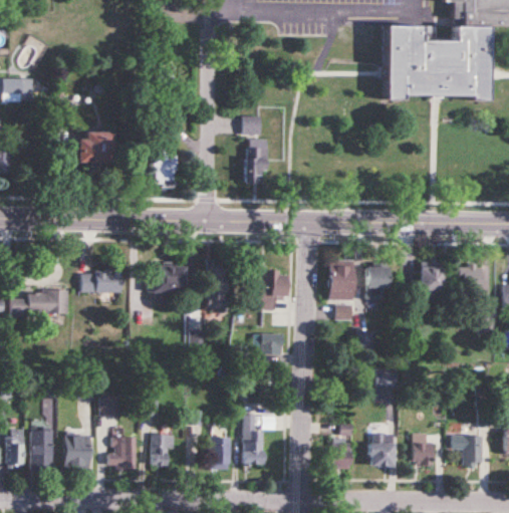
[(389,99),(405,99),(407,94),(470,95),(477,98),(492,98),(492,25),(508,25),(508,0),(448,0),(456,3),(456,20),(458,24),(458,34),(456,39),(425,39),(425,25),(390,25),(389,99)]
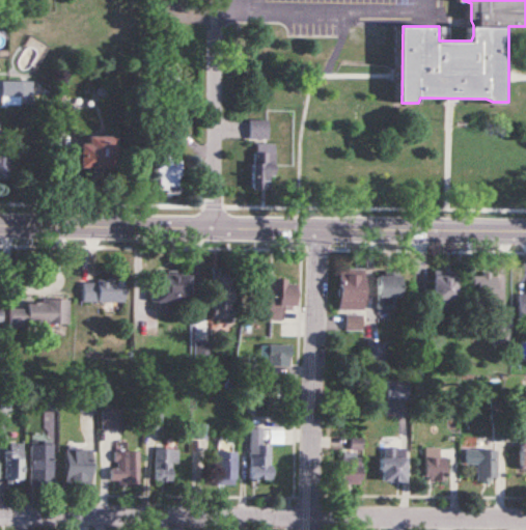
[(37,80),(6,80),(6,105),(37,105),(37,80)]
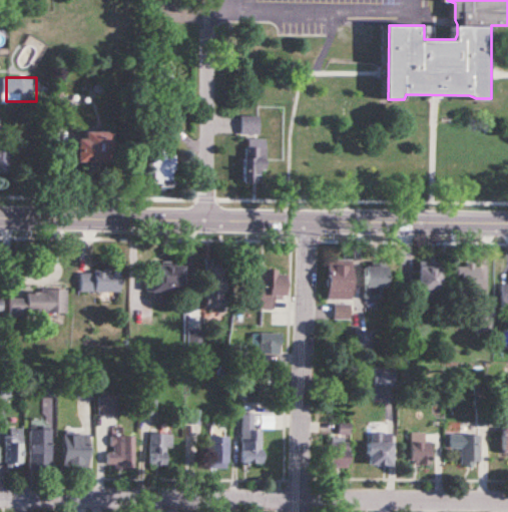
[(263,116),(246,116),(246,132),(263,132),(263,116)]
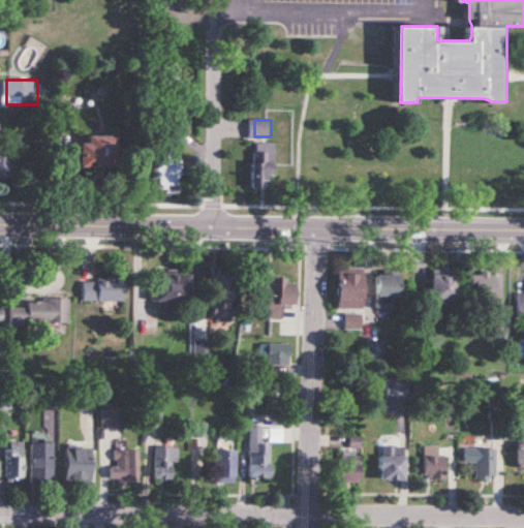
[(119,135),(83,135),(83,167),(119,167),(119,135)]
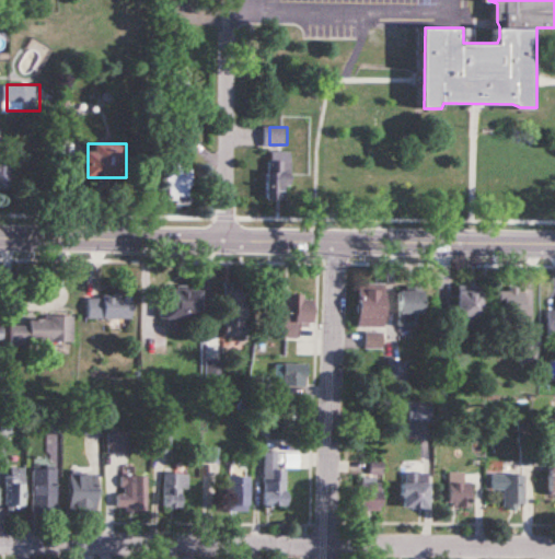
[(272,198),(295,198),(295,151),(272,151),(272,198)]
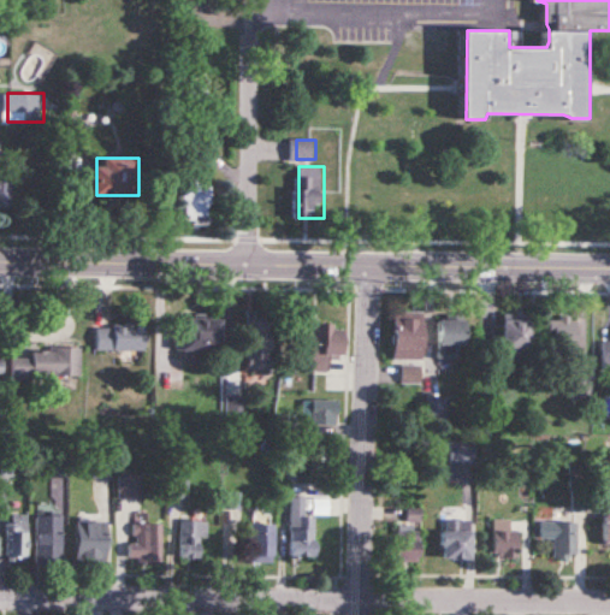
[(215,175),(188,175),(188,223),(215,223),(215,175)]
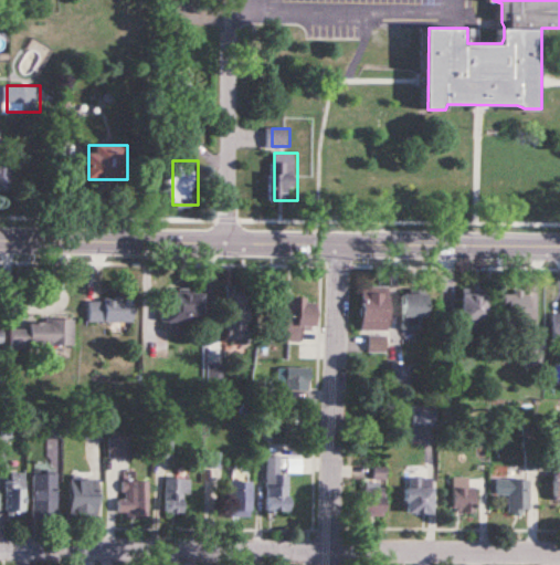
[(0,188),(13,189),(13,164),(0,163),(0,188)]
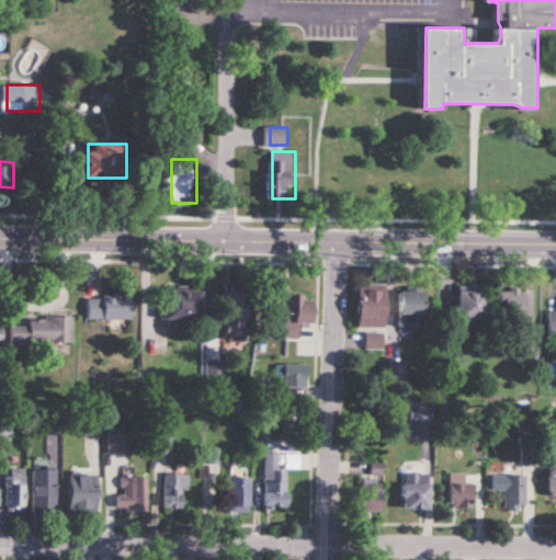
[(387,286),(386,329),(356,328),(358,285),(387,286)]
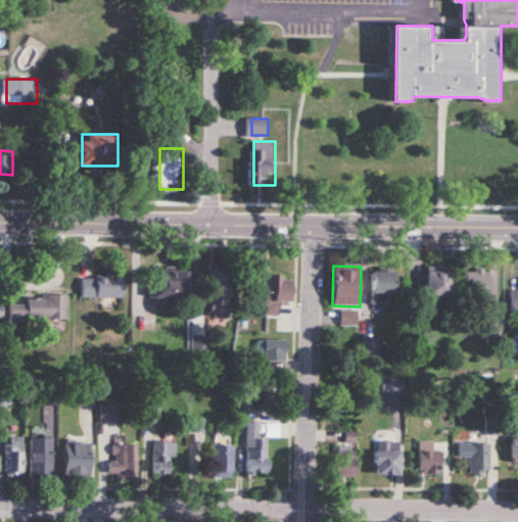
[(452,267),(451,299),(424,298),(424,266),(452,267)]
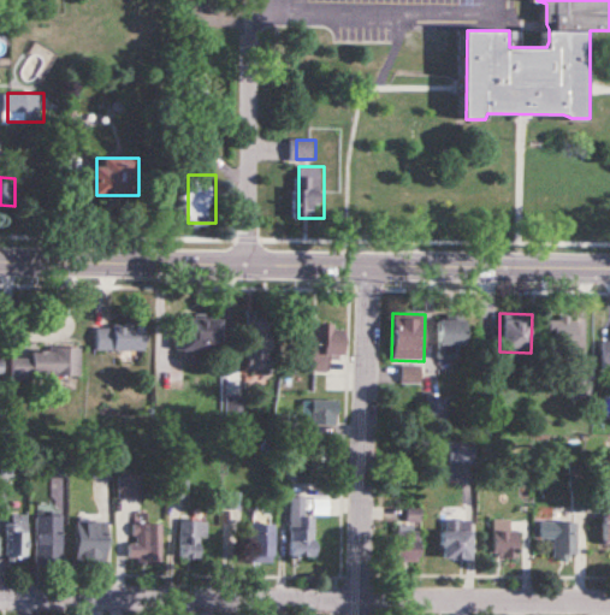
[(246,315),(271,315),(271,366),(246,366),(246,315)]
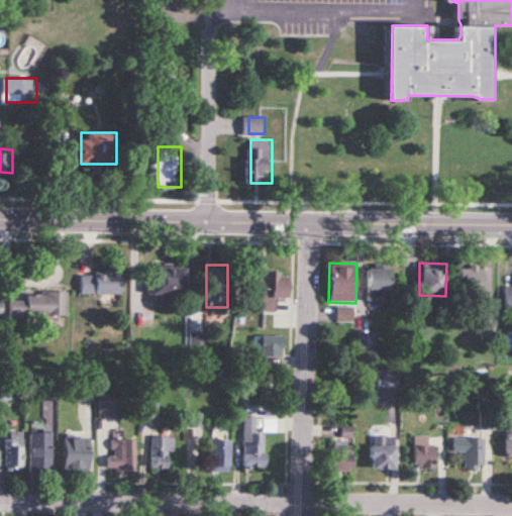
[(145,267),(182,268),(182,295),(145,295),(145,267)]
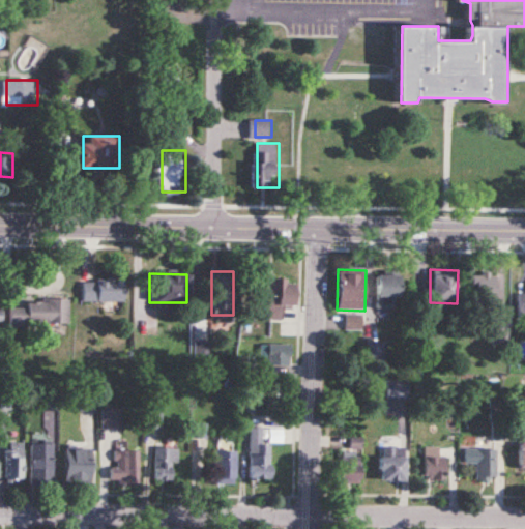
[(402,273),(402,297),(376,297),(376,273),(402,273)]
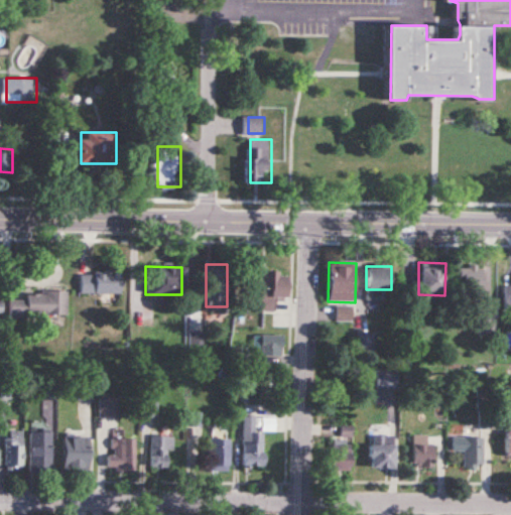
[(485,267),(485,295),(458,294),(459,267),(485,267)]
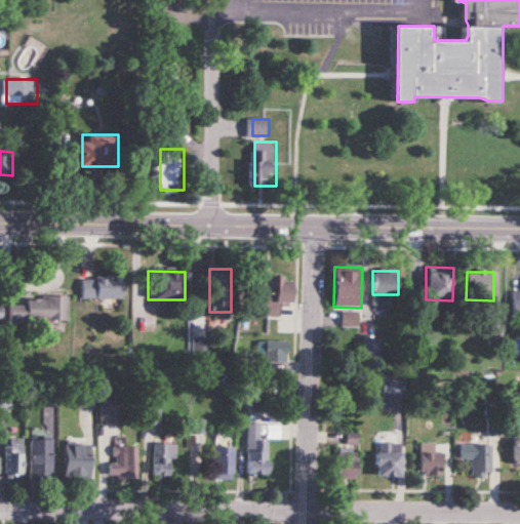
[(80,276),(128,276),(128,298),(80,298),(80,276)]
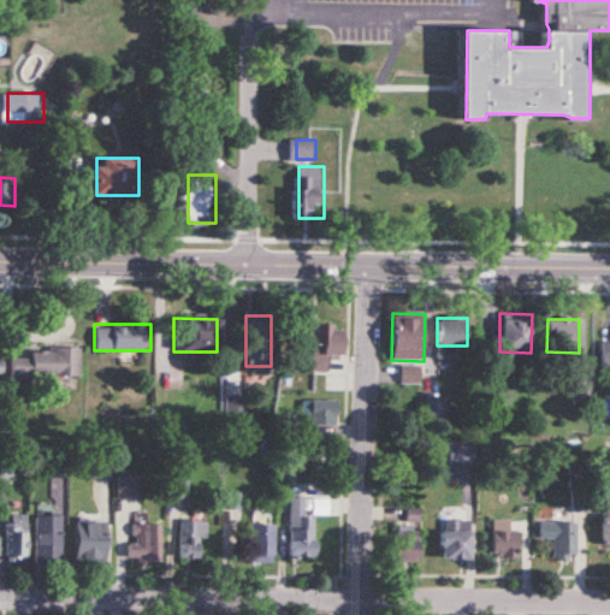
[(344,326),(343,365),(308,364),(309,325),(344,326)]
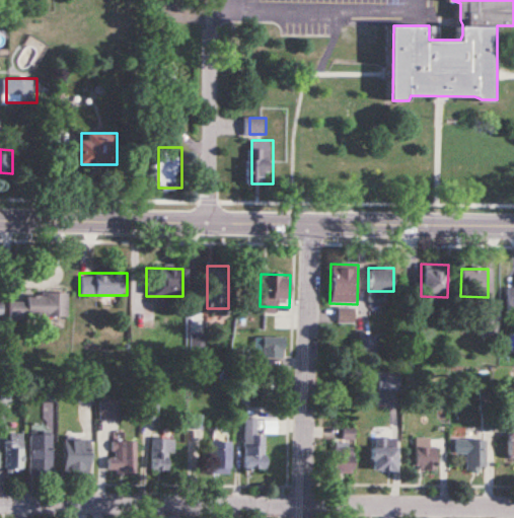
[(68,321),(10,320),(10,301),(25,301),(25,292),(42,293),(42,290),(68,290),(68,321)]
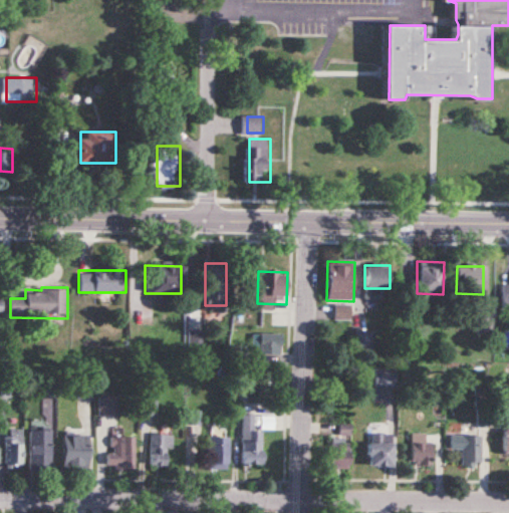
[(480,311),(498,311),(497,333),(479,333),(480,311)]
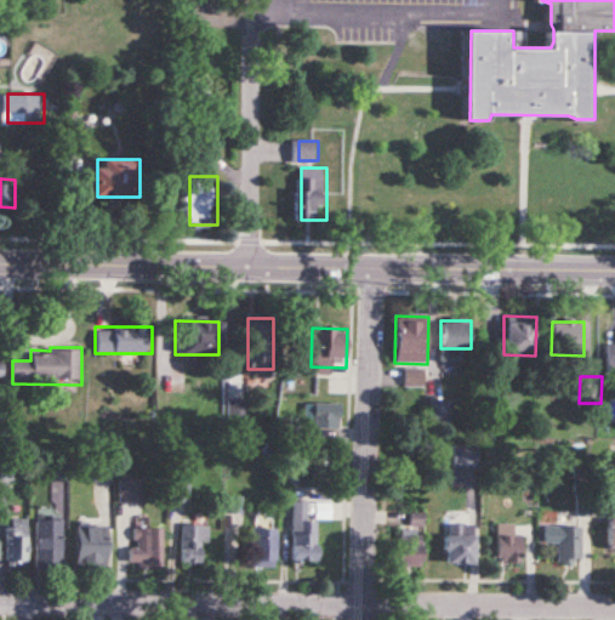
[(232,396),(251,396),(251,419),(232,419),(232,396)]
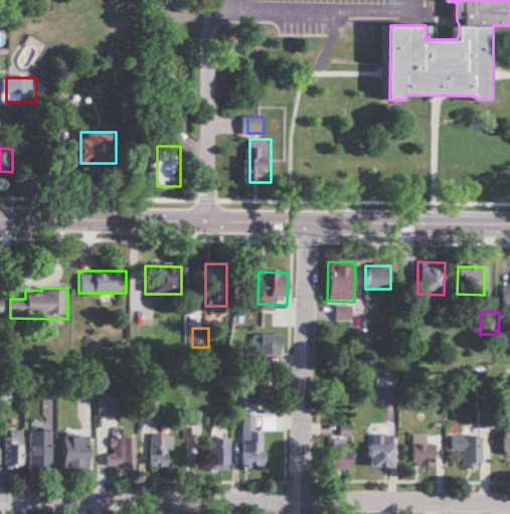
[(255,332),(285,332),(285,353),(255,353),(255,332)]
